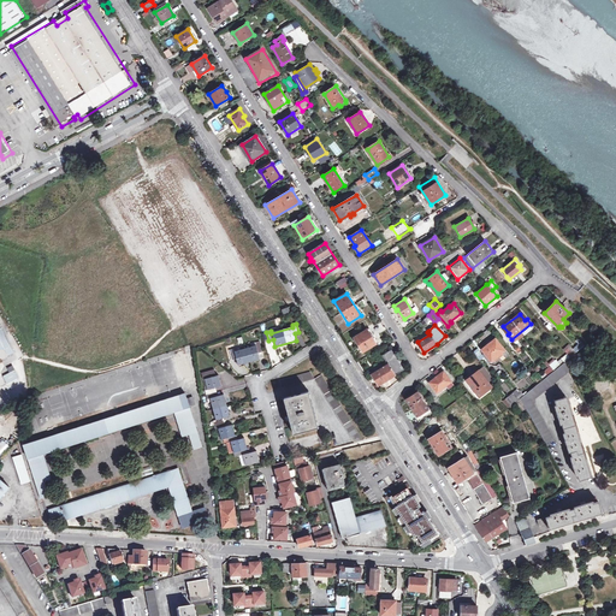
[(0,349),(6,347),(10,354),(16,350),(1,326),(0,326),(0,349)]
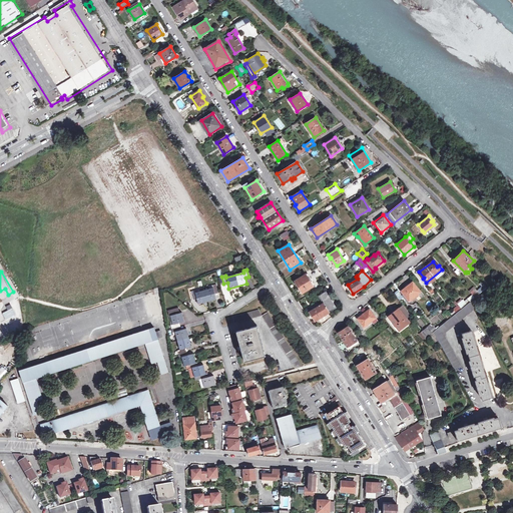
[(315,285),(308,274),(295,281),(302,293),(315,285)]
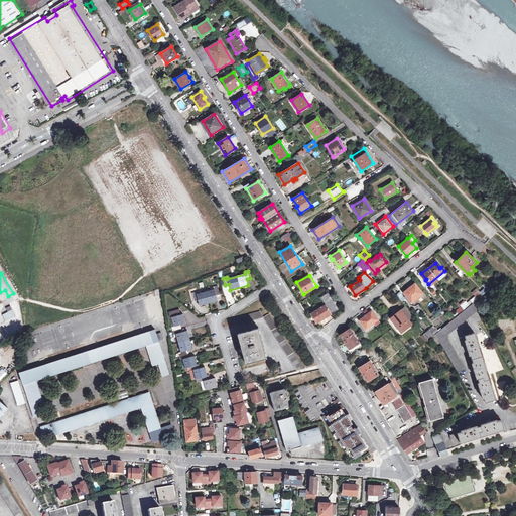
[(410,303),(422,293),(414,283),(403,292),(406,296),(405,297),(410,303)]
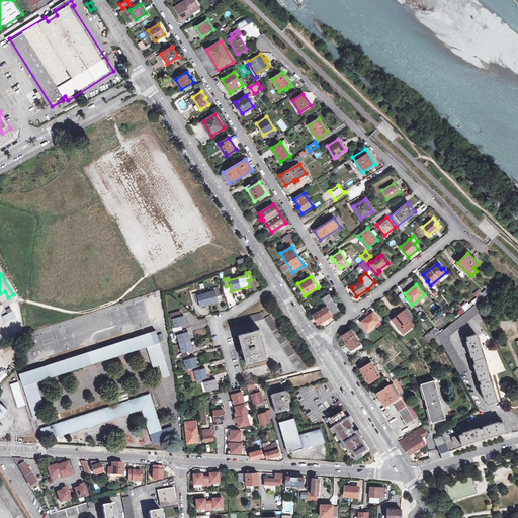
[(487,285),(481,292),(485,296),(491,289),(487,285)]
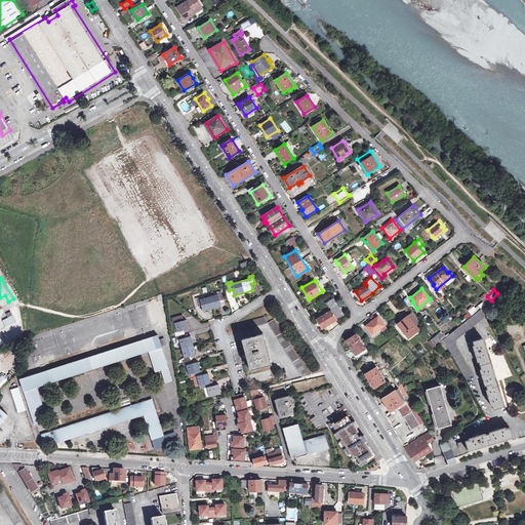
[(219,300),(223,300),(219,292),(216,292),(217,295),(199,299),(199,297),(195,298),(197,307),(201,306),(202,312),(220,308),(219,300)]
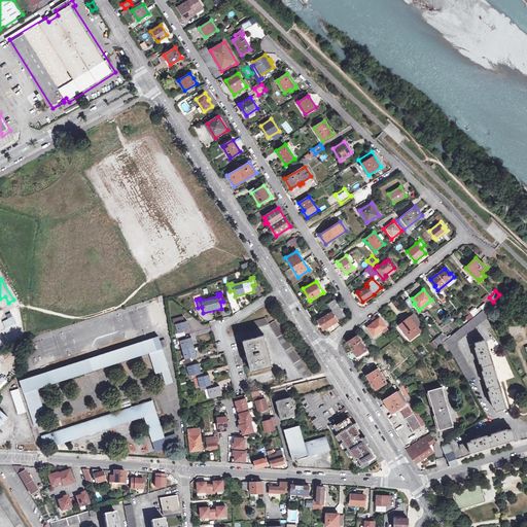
[(443,302),(446,299),(441,293),(437,295),(443,302)]
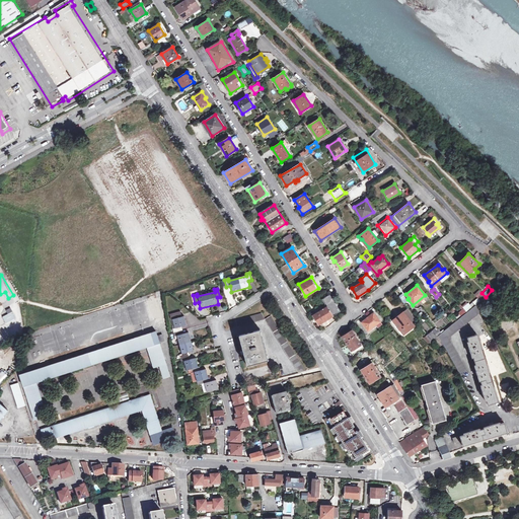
[(474,294),(480,301),(484,298),(477,291),(474,294)]
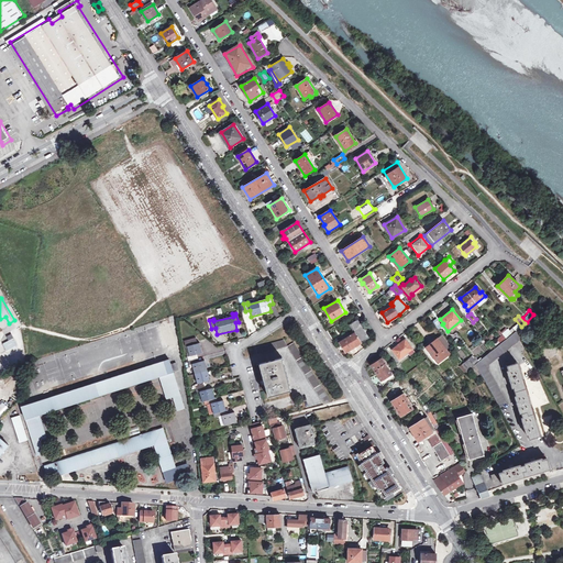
[(435,318),(431,321),(438,330),(442,327),(435,318)]
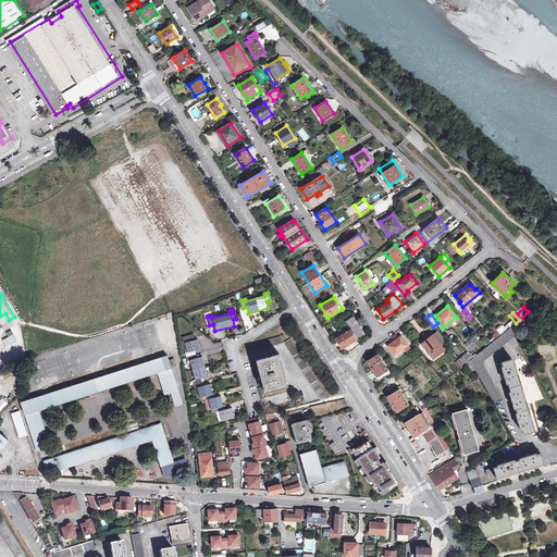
[(339,336),(337,333),(334,335),(342,348),(364,334),(354,317),(346,321),(350,329),(339,336)]
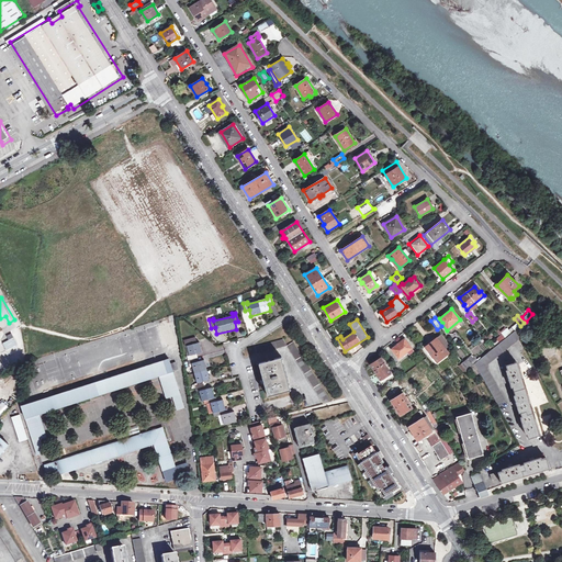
[(501,404),(506,401),(487,368),(487,364),(519,339),(515,330),(512,334),(507,329),(503,334),(505,338),(474,363),(498,407),(502,405),(501,404)]
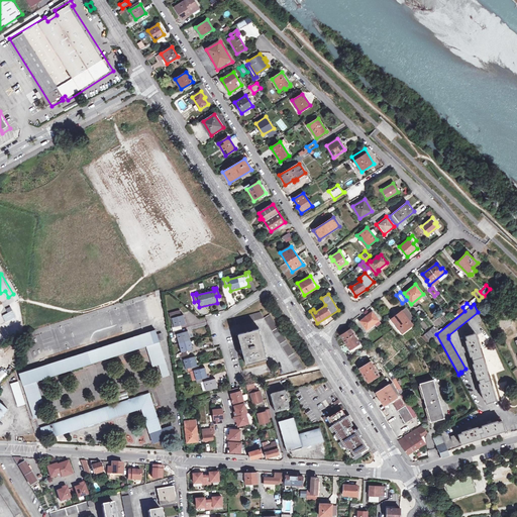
[(391,319),(394,323),(402,333),(413,324),(410,321),(414,318),(405,308),(391,319)]
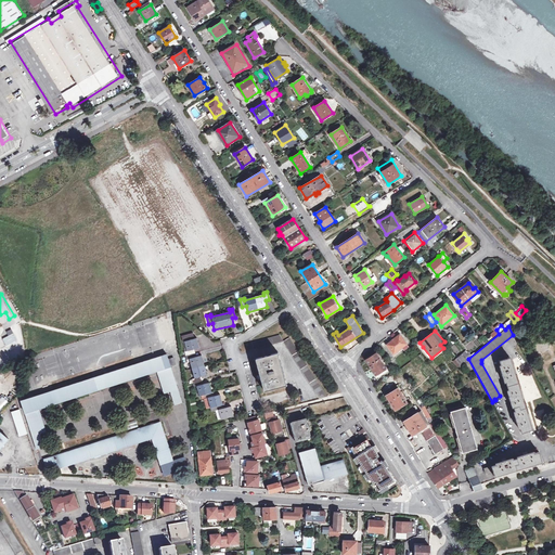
[(9,336),(2,339),(7,346),(16,340),(13,334),(9,336)]
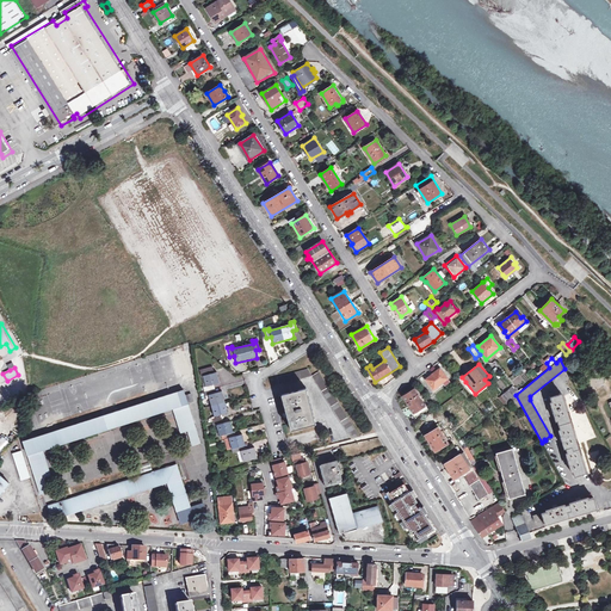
[(229,439),(232,449),(233,454),(241,451),(245,462),(258,458),(254,448),(248,449),(247,445),(246,445),(242,436),(235,437),(234,433),(233,433),(229,424),(223,425),(221,417),(227,415),(222,394),(215,395),(213,386),(218,384),(216,375),(214,375),(211,369),(199,372),(201,378),(204,377),(207,388),(203,388),(205,397),(209,396),(215,418),(211,419),(214,427),(216,426),(220,437),(222,436),(224,436),(226,439),(229,439)]
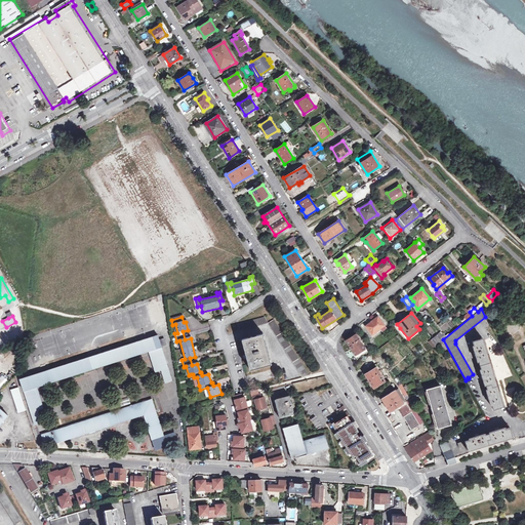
[(240,331),(267,324),(264,318),(239,324),(240,331)]
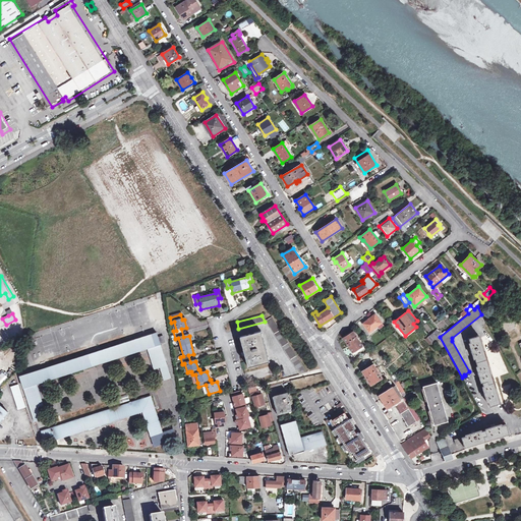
[(375,315),(369,320),(368,319),(362,323),(369,332),(382,323),(375,315)]
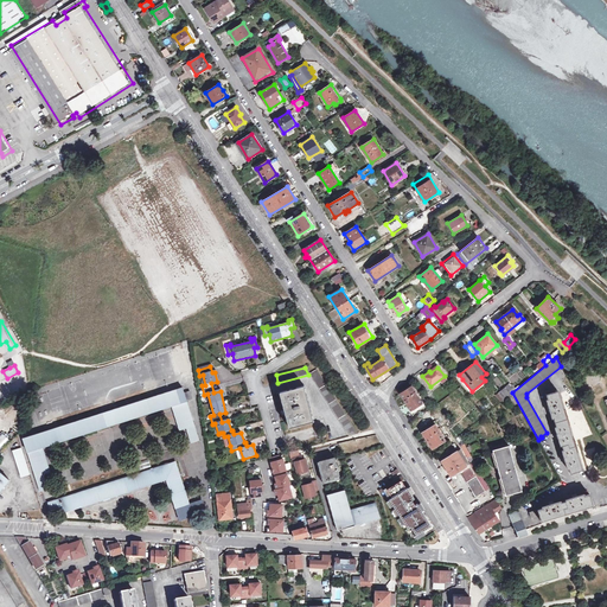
[(317,370),(308,375),(349,436),(357,434),(317,370)]
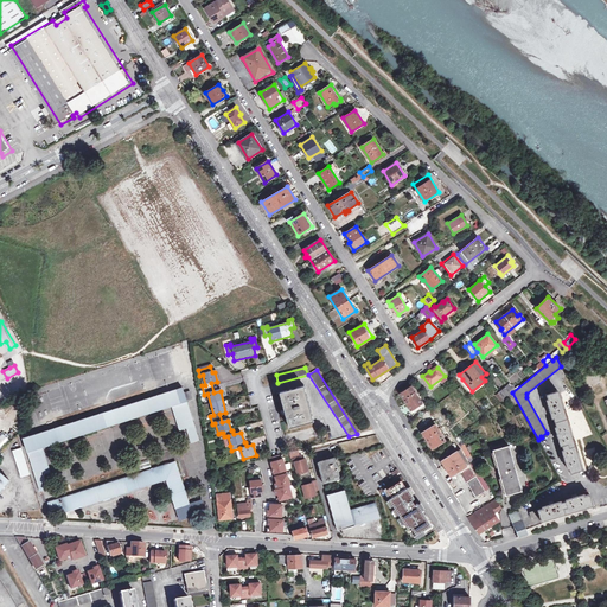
[(472,391),(462,379),(461,381),(470,393),(471,393),(472,393),(472,394),(473,393),(486,383),(485,381),(472,391)]
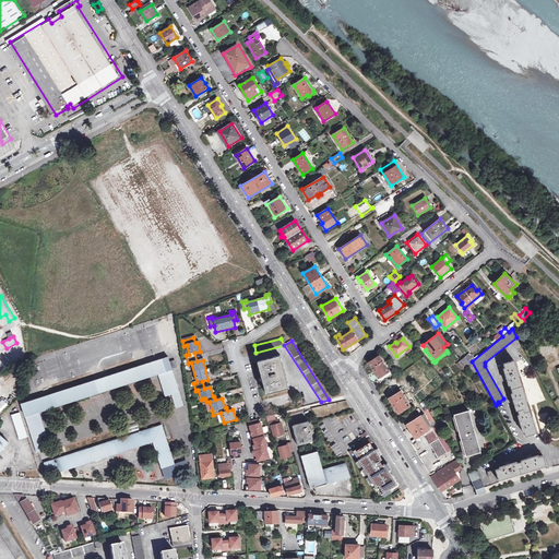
[(280,356),(258,363),(263,380),(266,395),(289,390),(288,387),(280,356)]
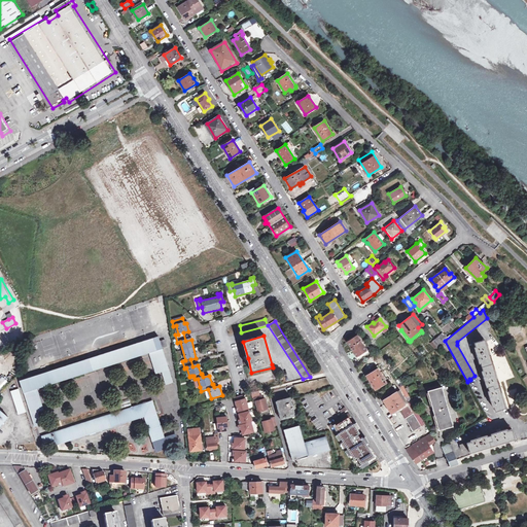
[(347,342),(356,356),(365,350),(357,336),(347,342)]
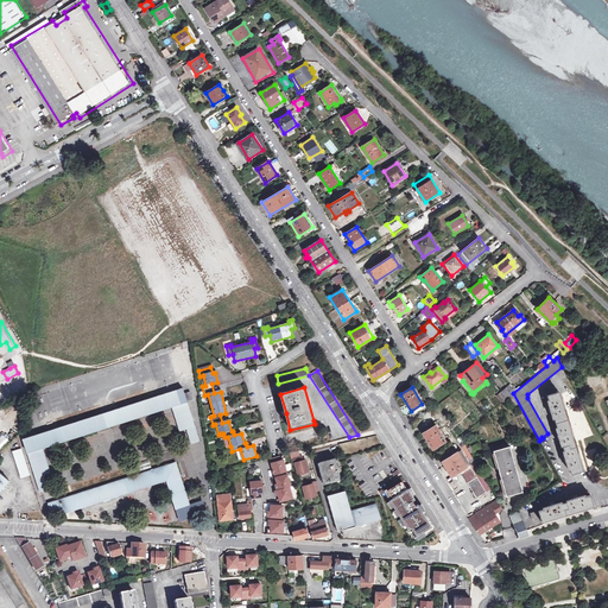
[(511,394),(506,387),(499,393),(505,400),(511,394)]
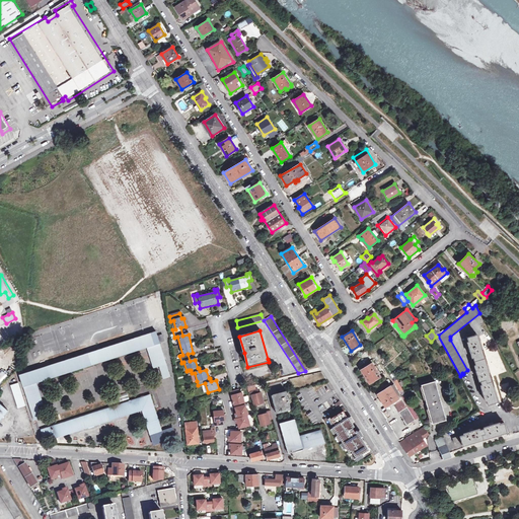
[(158,338),(159,343),(164,341),(162,335),(157,337),(156,331),(22,374),(19,375),(34,420),(38,420),(41,418),(36,405),(42,403),(34,382),(148,346),(147,342),(158,338)]
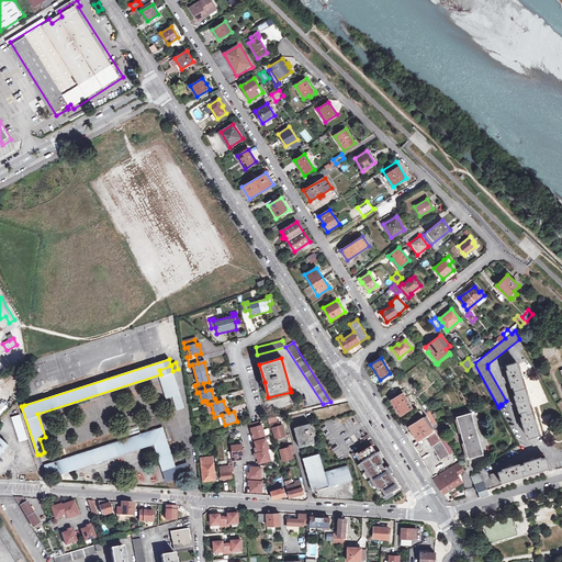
[(509,383),(510,382),(516,398),(514,398),(516,403),(517,408),(518,407),(523,420),(520,420),(523,425),(524,429),(525,429),(528,438),(538,435),(517,361),(516,362),(516,360),(514,361),(515,362),(506,366),(508,373),(506,373),(508,378),(509,383)]
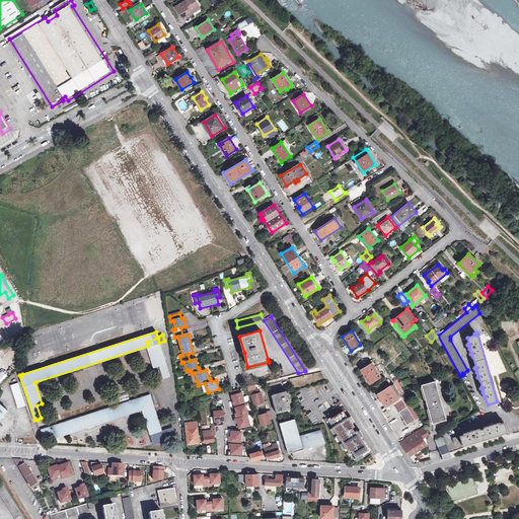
[(155,367),(160,366),(166,364),(159,343),(158,338),(147,342),(148,346),(155,367)]
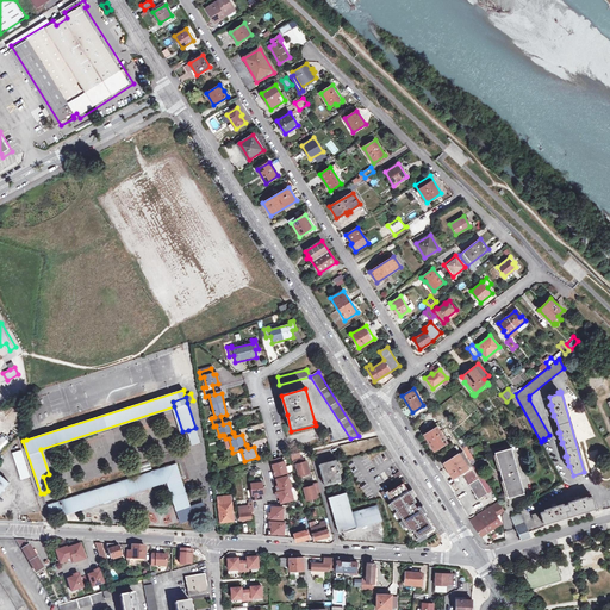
[(436,419),(430,411),(423,416),(429,424),(436,419)]
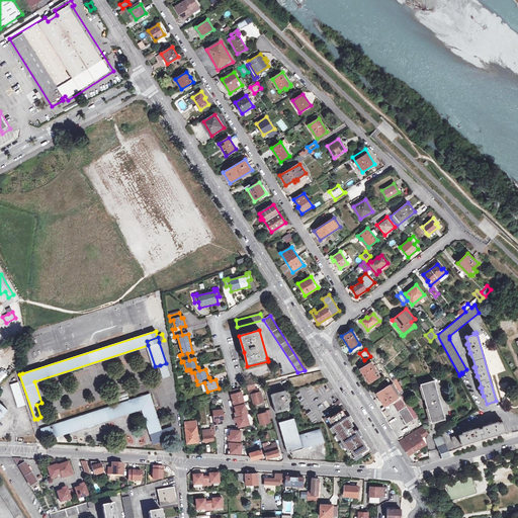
[(370,362),(360,369),(368,381),(378,374),(370,362)]
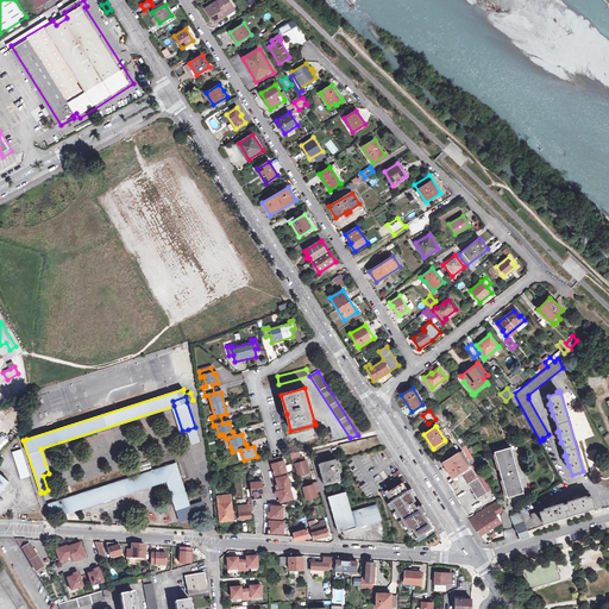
[(193,444),(198,443),(200,443),(195,427),(188,429),(193,444)]
